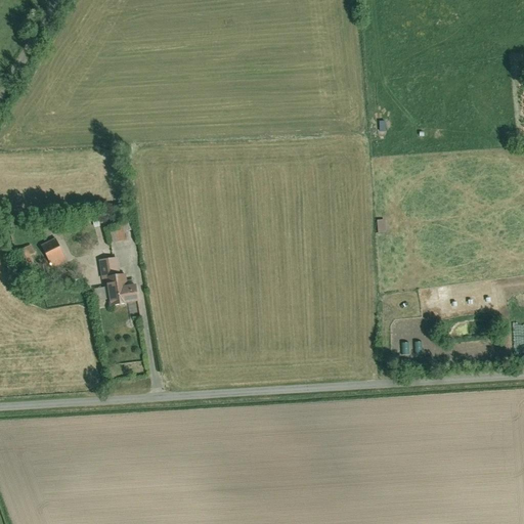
[(378,219),(378,231),(386,231),(386,219),(378,219)]
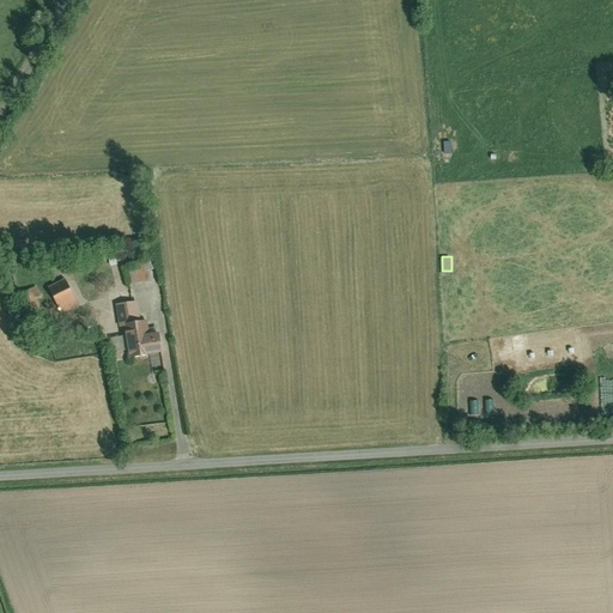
[(129,271),(131,283),(146,281),(145,268),(129,271)]
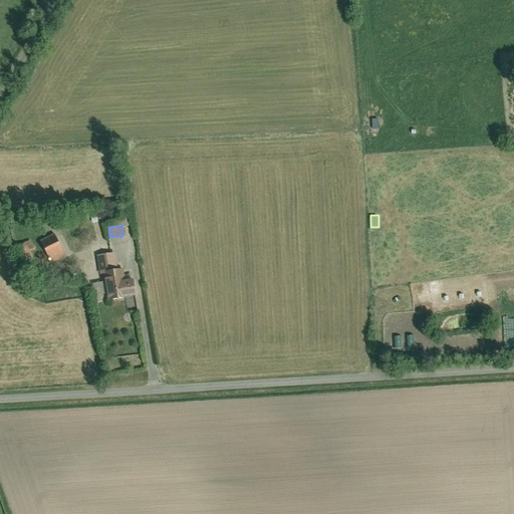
[(40,241),(51,263),(66,256),(54,234),(40,241)]
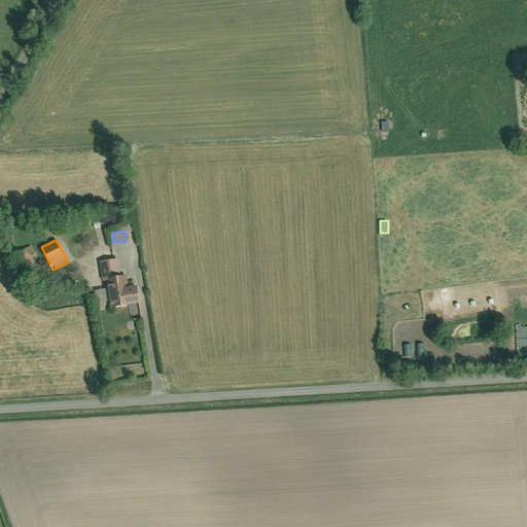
[(20,259),(24,257),(29,268),(34,266),(31,257),(36,254),(32,245),(16,253),(20,259)]
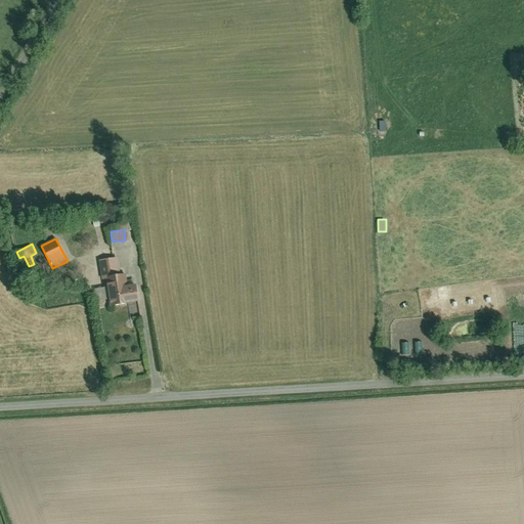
[(112,306),(139,302),(136,285),(125,287),(123,274),(106,276),(112,306)]
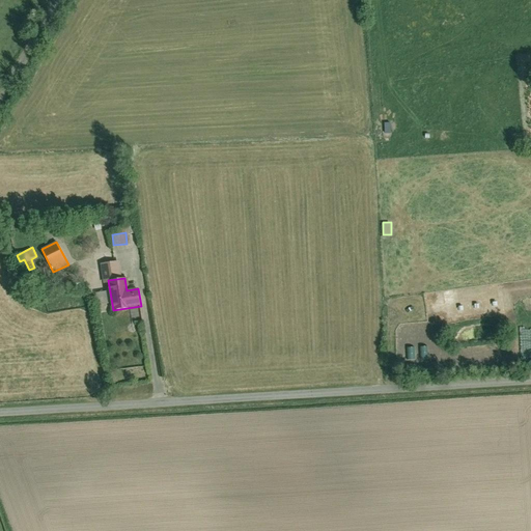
[(95,292),(98,304),(110,302),(108,290),(95,292)]
